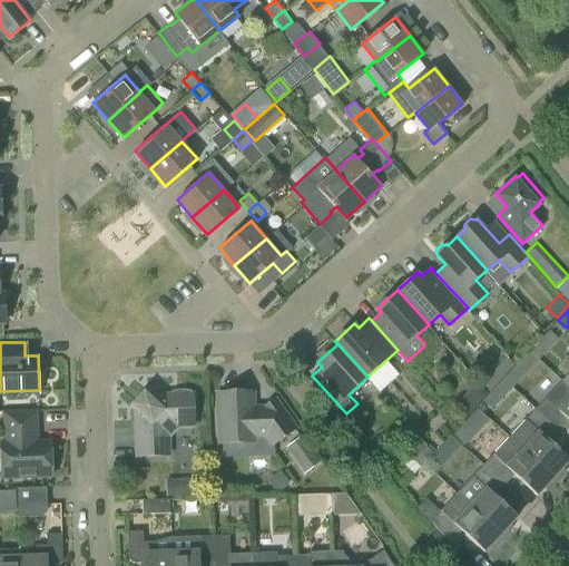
[(491,389),(514,363),(502,351),(479,377),(491,389)]
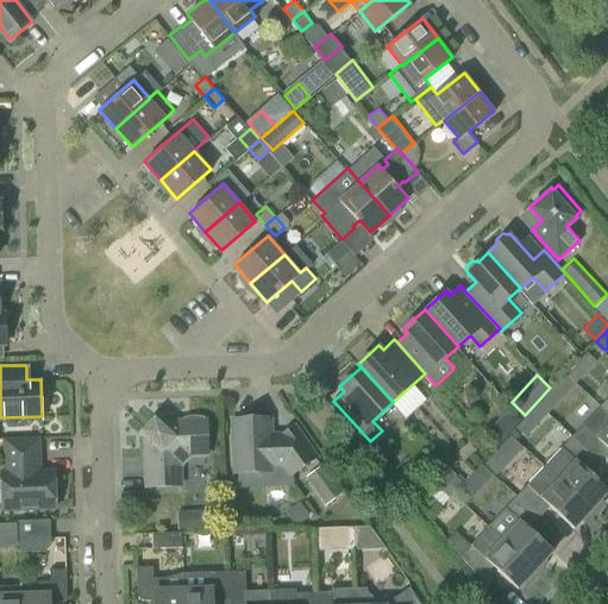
[(607,410),(601,404),(572,434),(595,455),(606,445),(607,446),(607,410)]
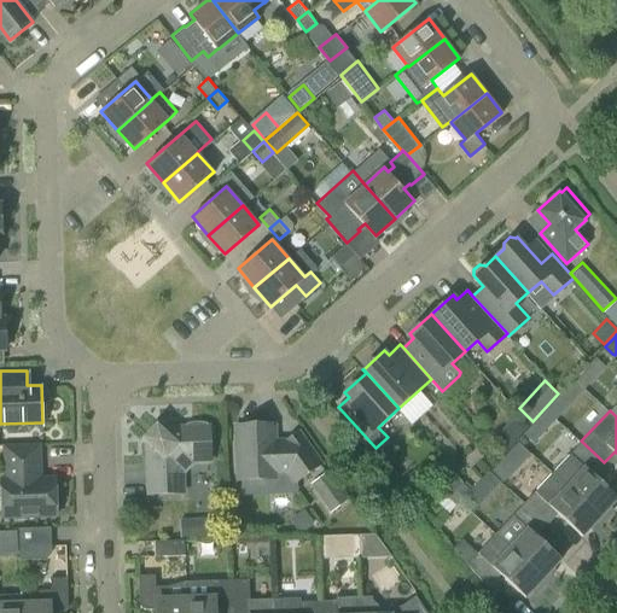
[(205,425),(205,422),(157,424),(145,437),(147,439),(150,492),(184,491),(182,470),(192,459),(211,457),(210,425),(205,425)]
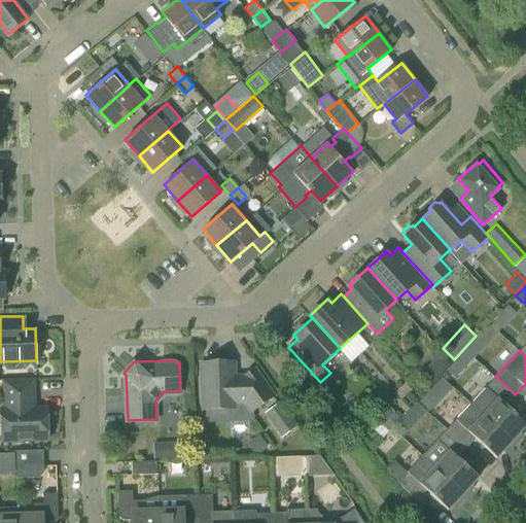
[(235,375),(234,360),(202,361),(204,408),(236,407),(236,402),(246,402),(254,408),(274,394),(254,368),(245,375),(235,375)]
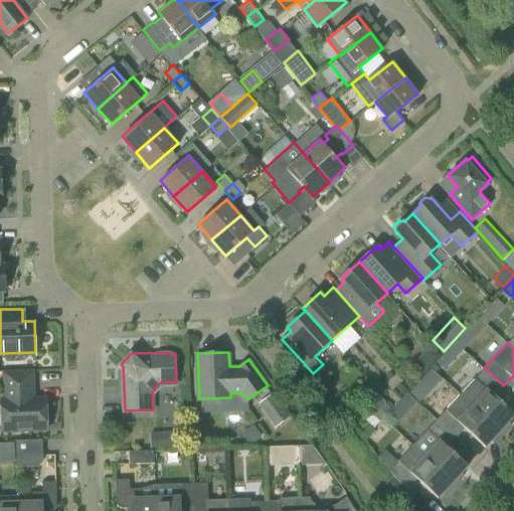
[(396,420),(441,375),(432,366),(391,406),(377,391),(366,402),(380,415),(386,410),(396,420)]
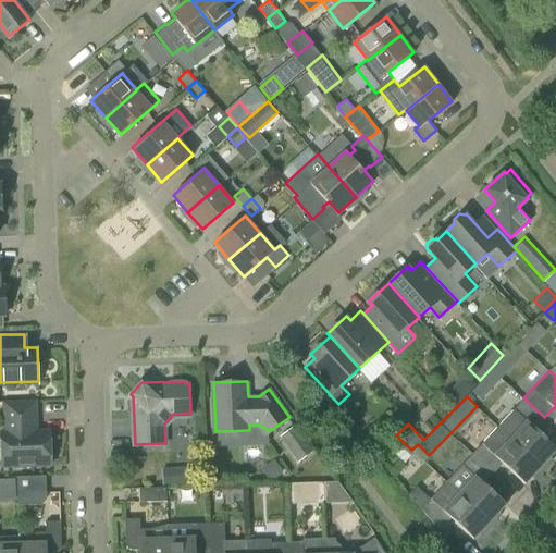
[(555,446),(535,427),(544,417),(523,397),(498,425),(541,465),(555,449),(555,446)]
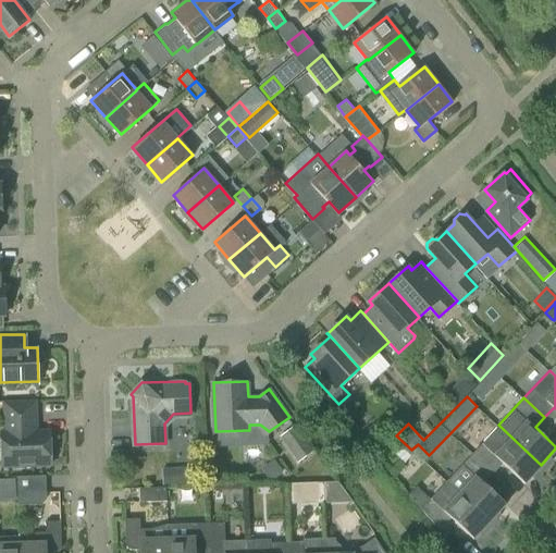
[(36,430),(35,401),(5,402),(7,431),(1,431),(2,464),(51,463),(50,430),(36,430)]
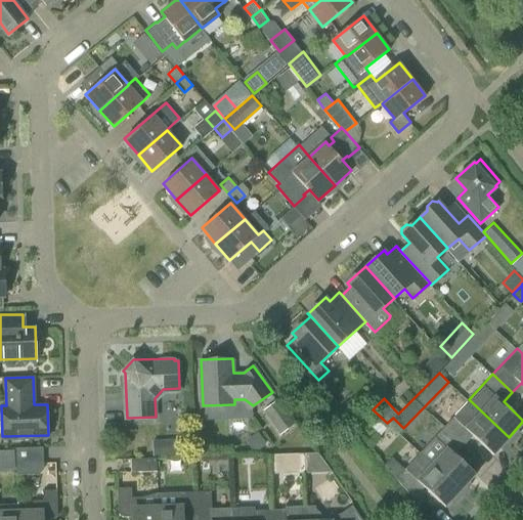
[(280,433),(296,423),(278,397),(261,409),(271,424),(273,423),(280,433)]
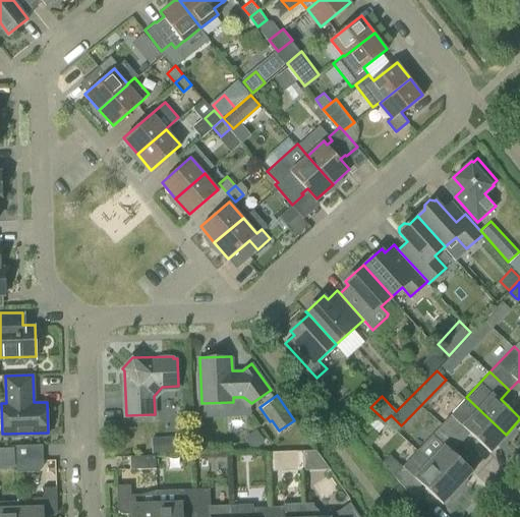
[(492,451),(506,435),(466,397),(442,423),(461,441),(470,432),(492,451)]
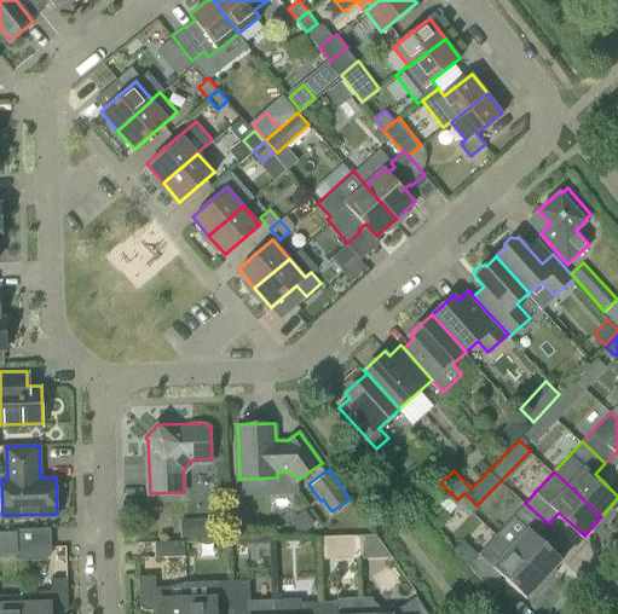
[(537,536),(548,523),(525,503),(497,533),(544,578),(562,559),(537,536)]
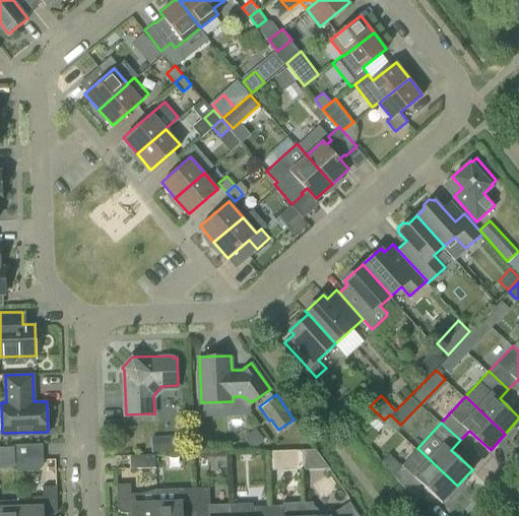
[(163,450),(161,435),(151,435),(152,451),(163,450)]
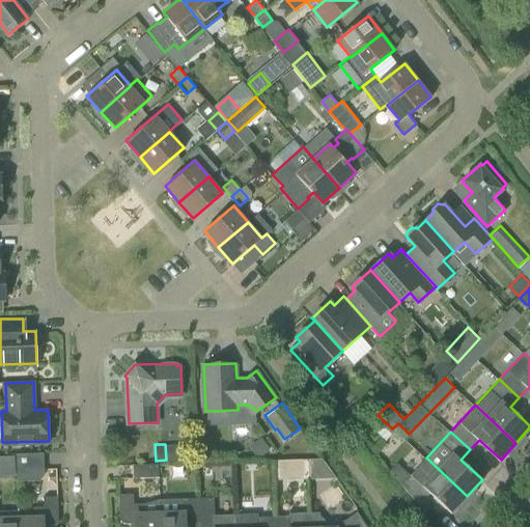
[(17,466),(43,465),(43,451),(17,452),(17,466)]
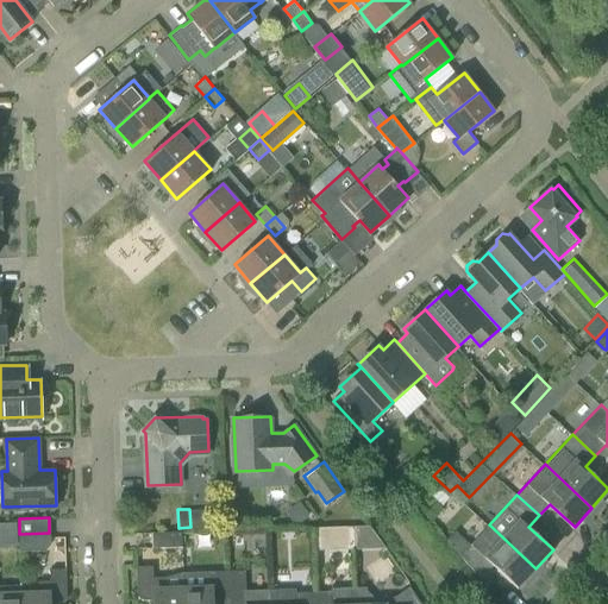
[(518,586),(536,568),(489,524),(461,554),(481,578),(494,565),(518,586)]
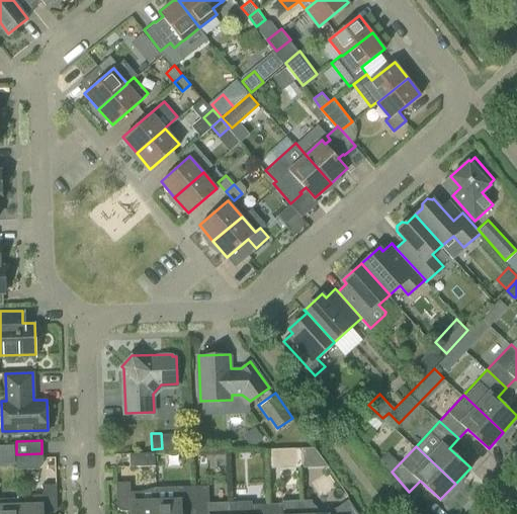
[(130,465),(155,464),(155,451),(130,452),(130,465)]
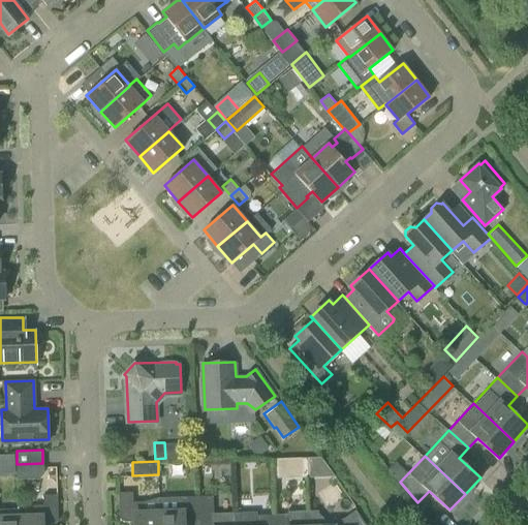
[(160,524),(160,512),(145,512),(144,500),(133,500),(133,491),(119,491),(120,521),(134,520),(134,524),(160,524)]
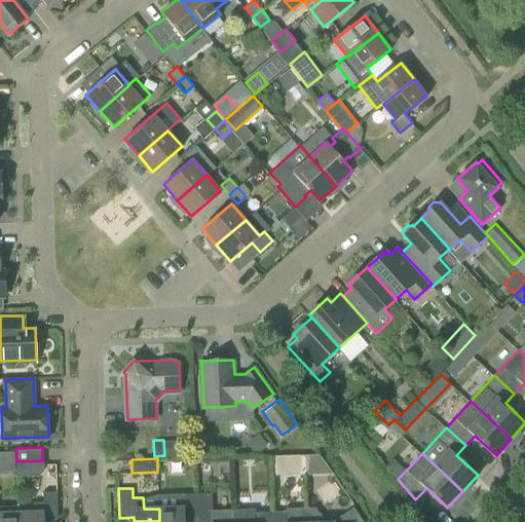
[(19,513),(19,521),(43,521),(43,520),(59,520),(58,490),(43,491),(43,500),(33,501),(34,513),(19,513)]
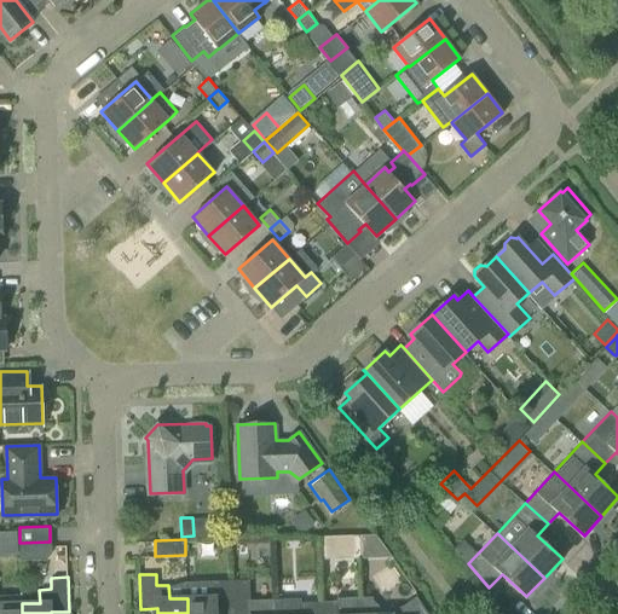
[(275,613),(275,597),(250,598),(249,578),(230,579),(231,613),(275,613)]
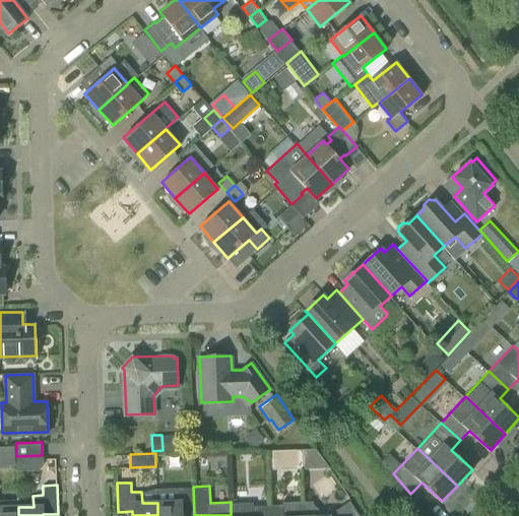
[(194,515),(193,487),(178,488),(178,502),(157,503),(157,515),(194,515)]
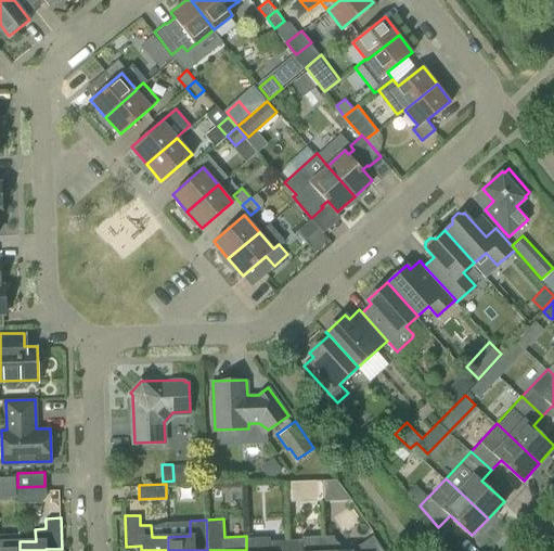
[(325,535),(325,550),(385,550),(374,534),(360,543),(340,543),(334,537),(334,534),(325,535)]
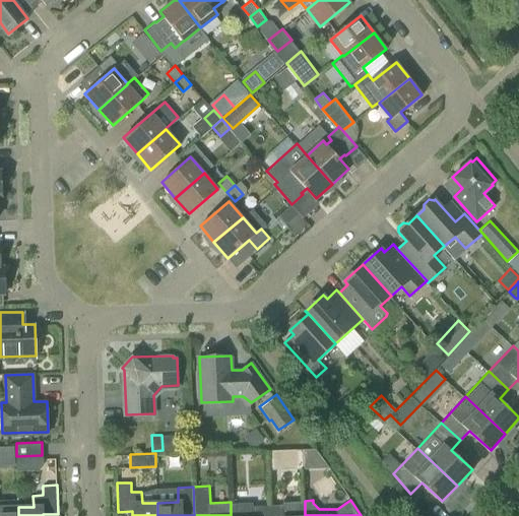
[(305,515),(305,501),(284,501),(284,504),(268,505),(268,515),(305,515)]
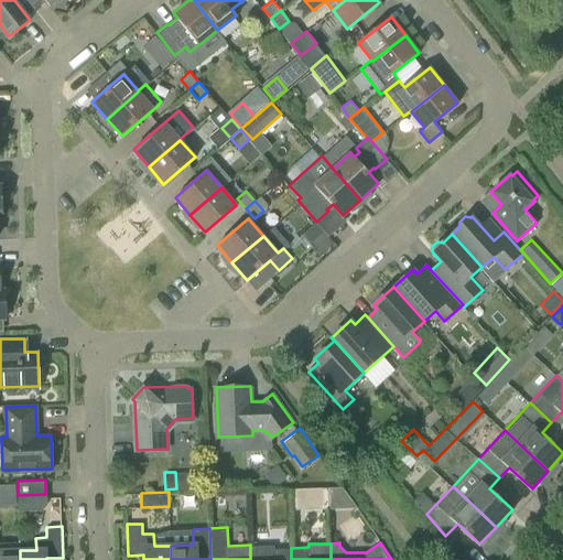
[(291,559),(291,548),(273,548),(273,559),(291,559)]
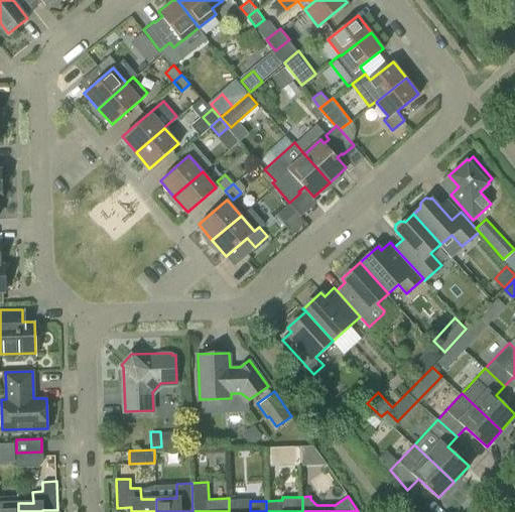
[(0,511),(18,511),(18,503),(0,503),(0,511)]
